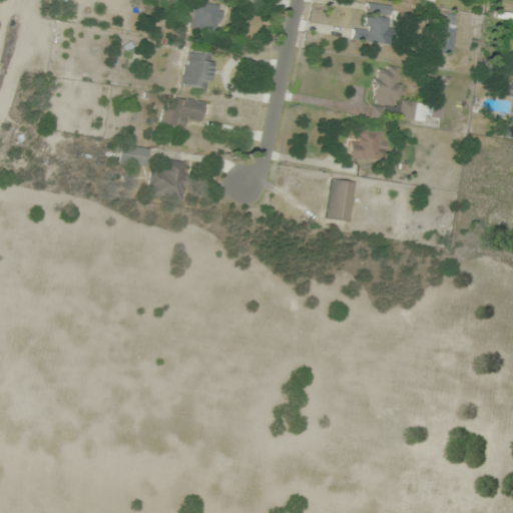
[(193,0),(189,27),(217,31),(221,4),(194,0),(193,0)]
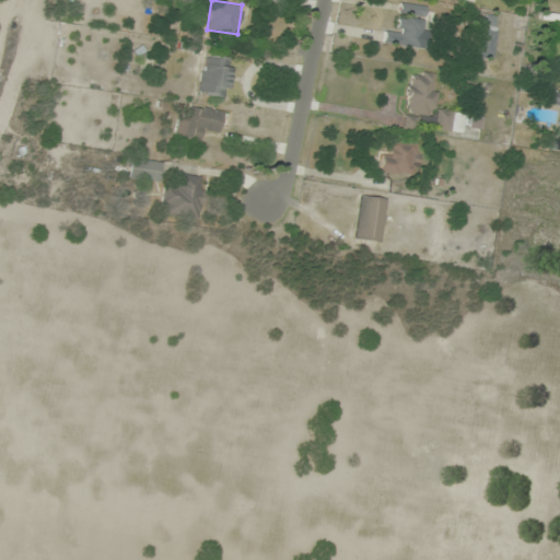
[(424,16),(426,6),(401,3),(400,14),(424,16)]
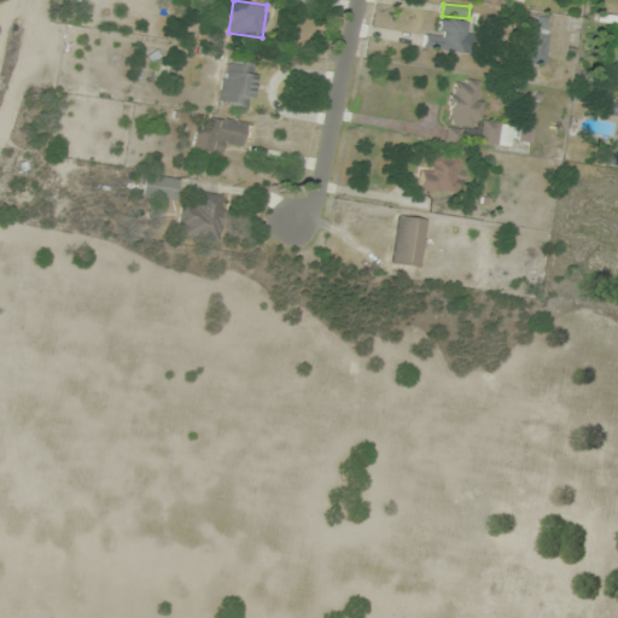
[(532,30),(528,63),(543,65),(551,19),(537,17),(535,31),(532,30)]
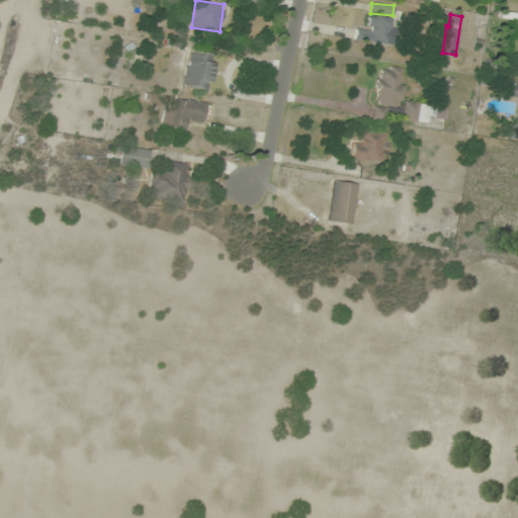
[(389,45),(393,18),(369,15),(367,29),(358,28),(356,39),(389,45)]
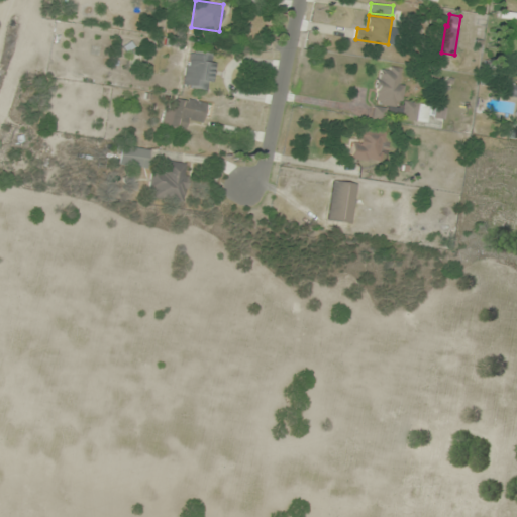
[(185,87),(213,88),(214,55),(186,54),(185,87)]
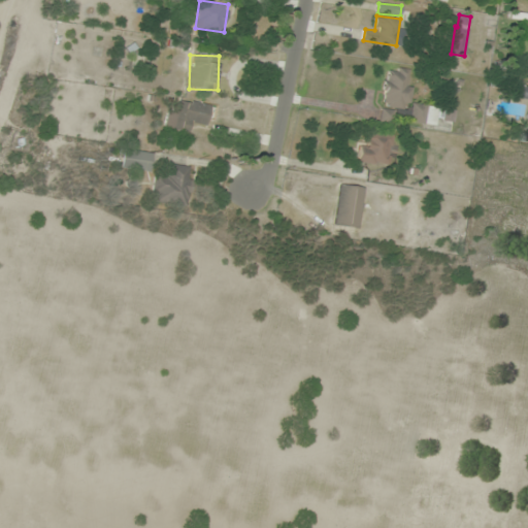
[(408,108),(410,69),(386,68),(385,107),(408,108)]
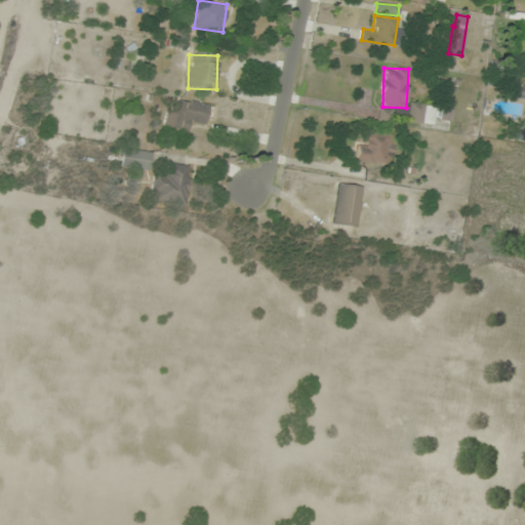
[(524,102),(524,85),(510,86),(511,103),(524,102)]
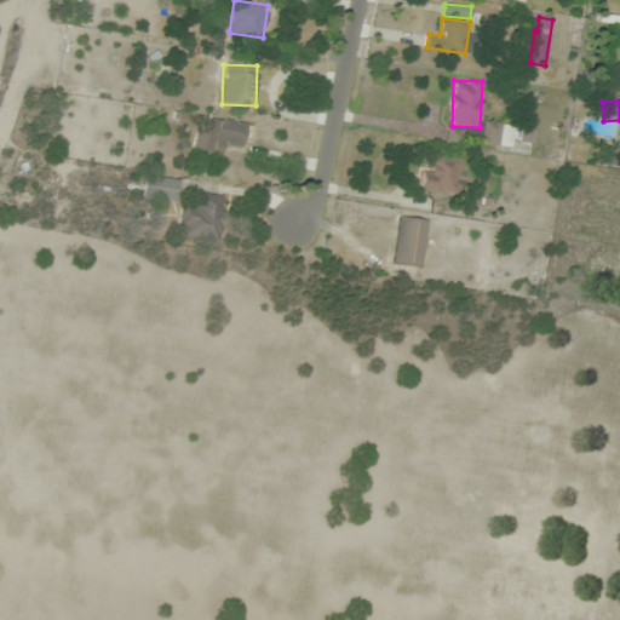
[(242,147),(248,124),(213,115),(204,150),(224,155),(227,143),(242,147)]
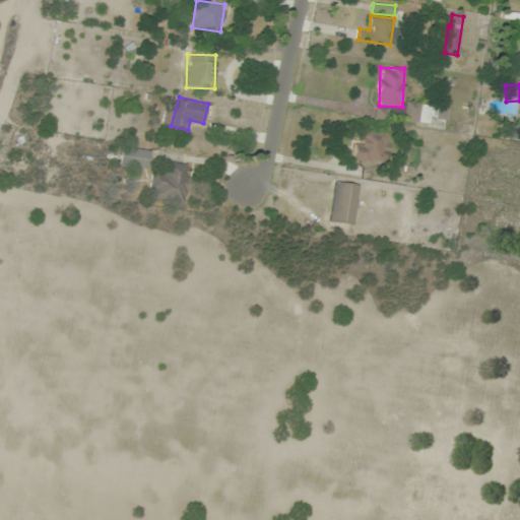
[(405,121),(419,121),(419,103),(405,103),(405,121)]
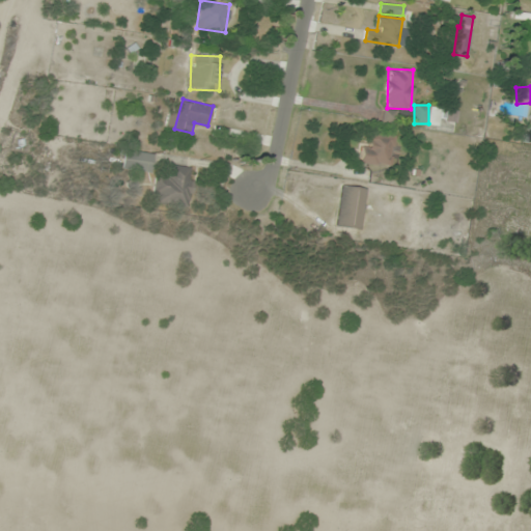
[(362,165),(393,165),(393,136),(362,136),(362,165)]
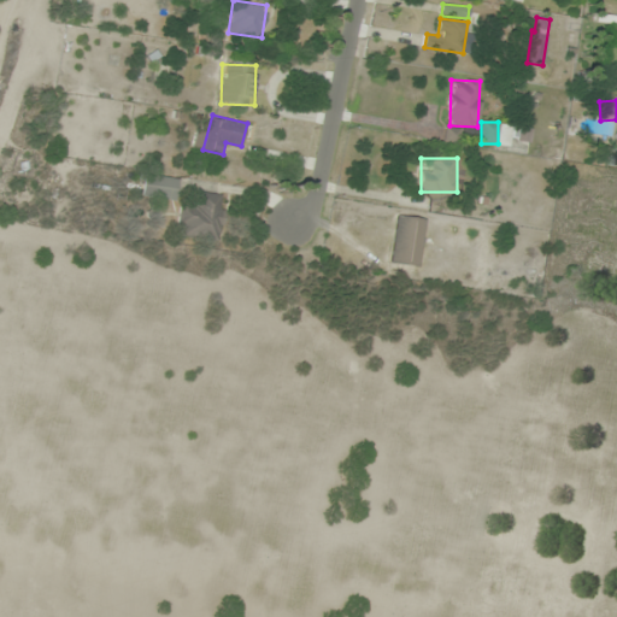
[(141,197),(176,199),(177,177),(144,175),(141,197)]
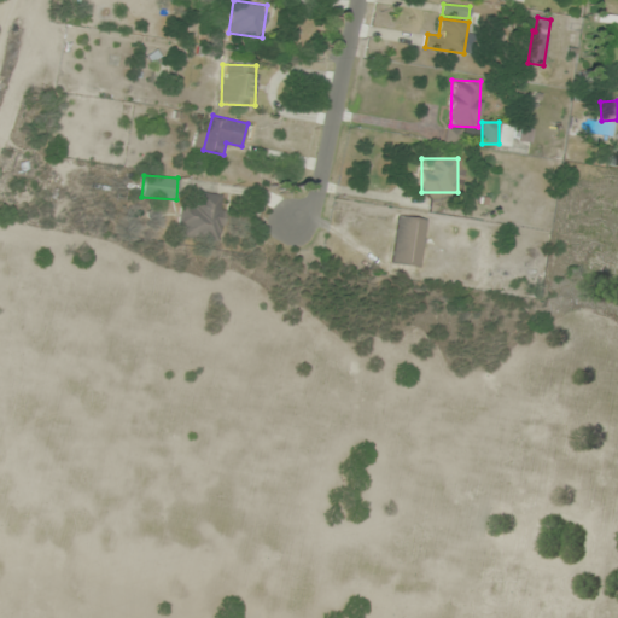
[(222,194),(197,193),(196,207),(180,205),(178,238),(220,240),(222,194)]
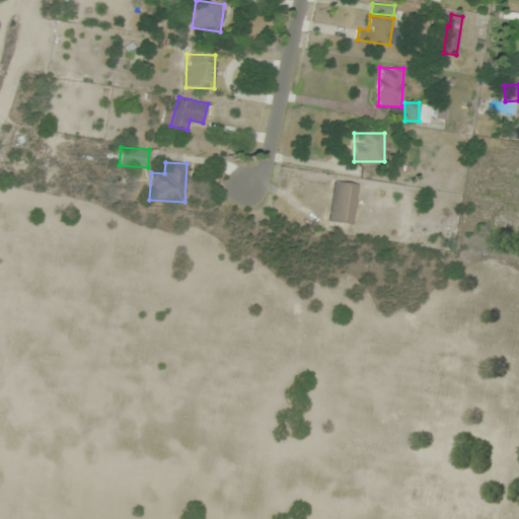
[(353,224),(357,183),(332,181),(328,222),(353,224)]
